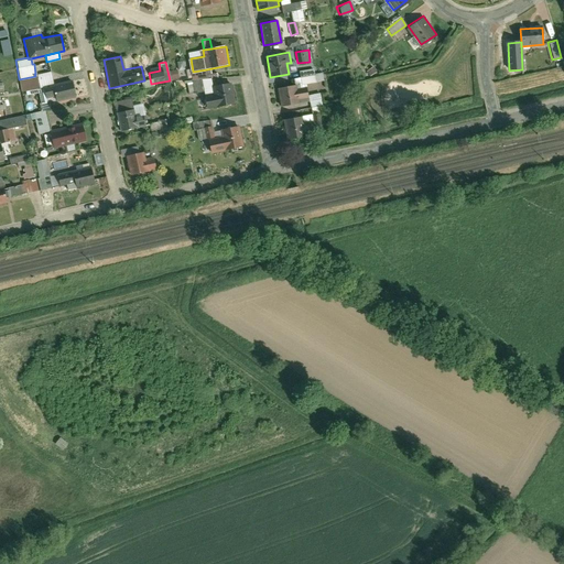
[(208,78),(206,69),(193,72),(194,79),(208,78)]
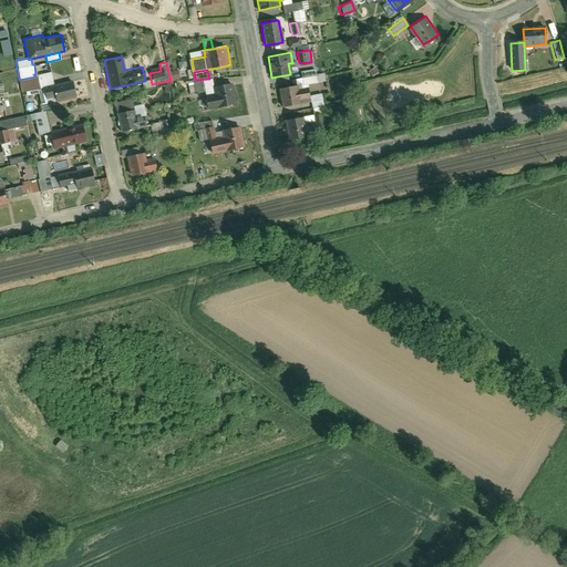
[(42,85),(52,83),(50,71),(35,74),(34,74),(35,76),(38,88),(42,88),(42,85)]
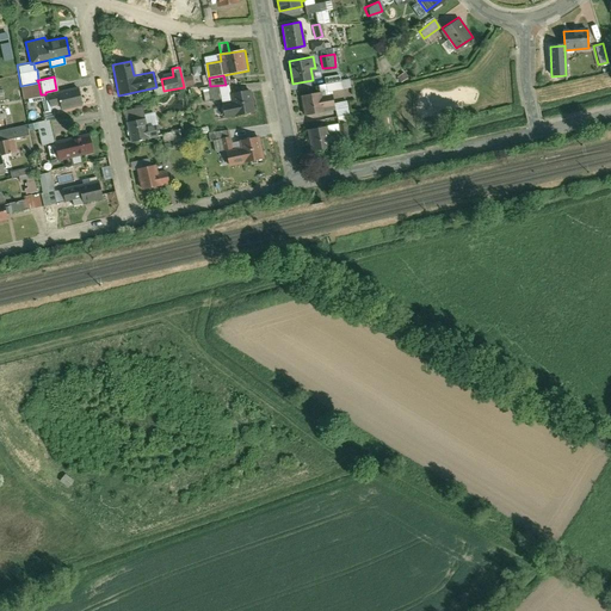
[(81,104),(78,86),(56,90),(45,92),(45,94),(49,111),(43,112),(44,119),(48,118),(54,117),(53,110),(81,104)]
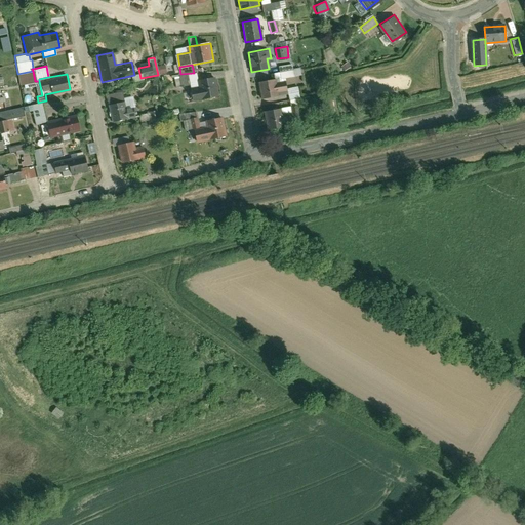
[(23,80),(24,88),(34,86),(32,78),(23,80)]
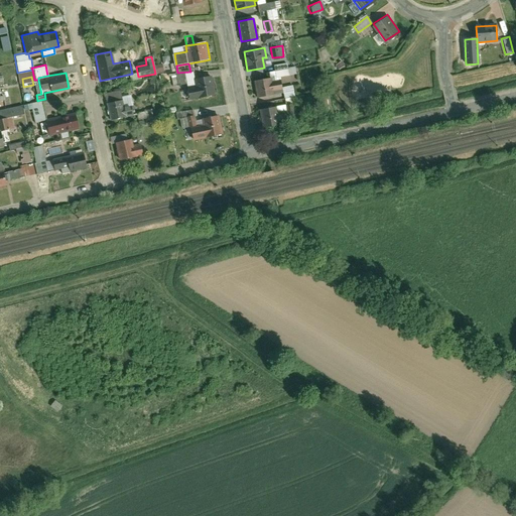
[(216,95),(212,77),(196,79),(198,86),(187,88),(189,100),(216,95)]
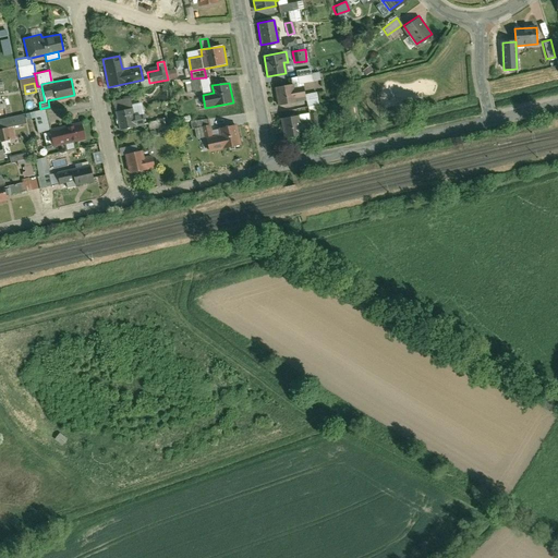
[(273,85),(276,105),(294,101),(293,98),(304,96),(302,84),(291,86),(290,83),(273,85)]
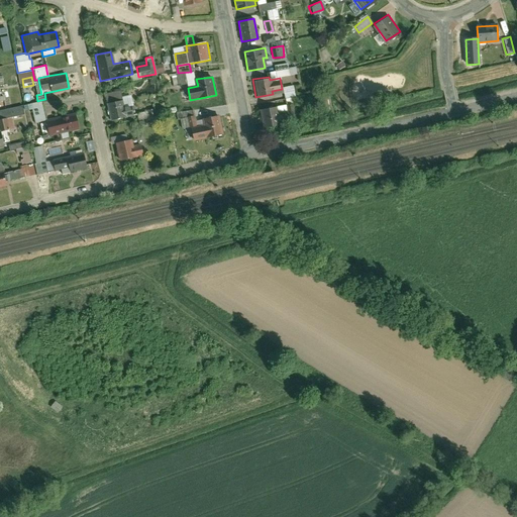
[(104,93),(109,119),(123,116),(123,114),(131,112),(130,104),(122,105),(119,90),(104,93)]
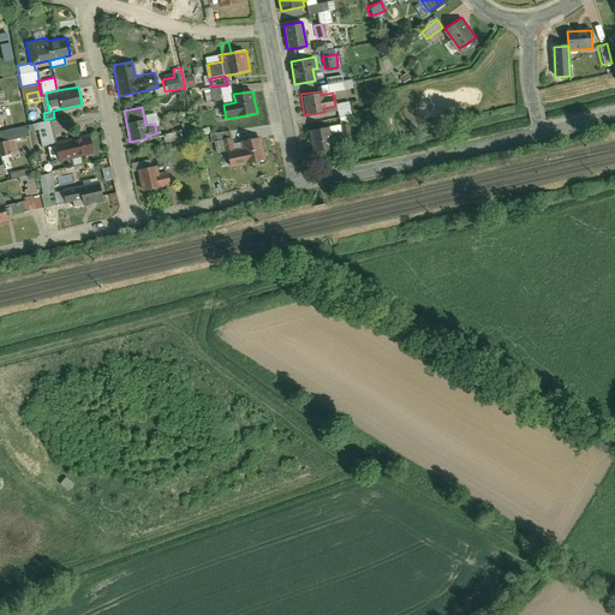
[(54,141),(48,119),(45,120),(35,123),(40,145),(53,142),(53,141),(54,141)]
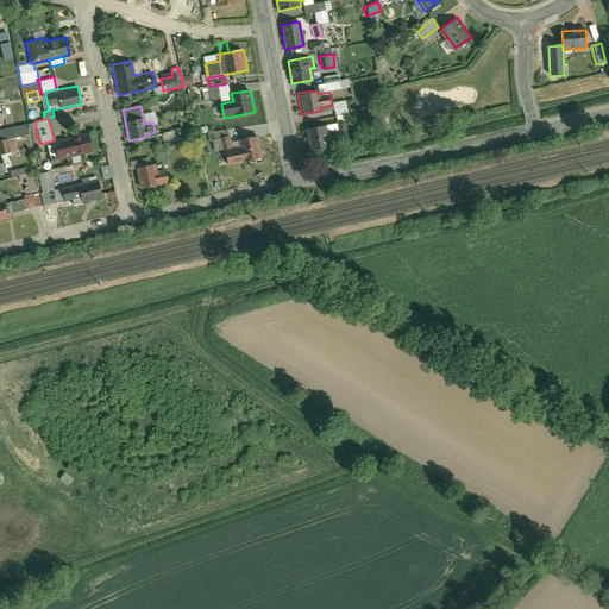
[(0,129),(0,149),(1,154),(12,151),(8,138),(29,133),(27,124),(0,129)]
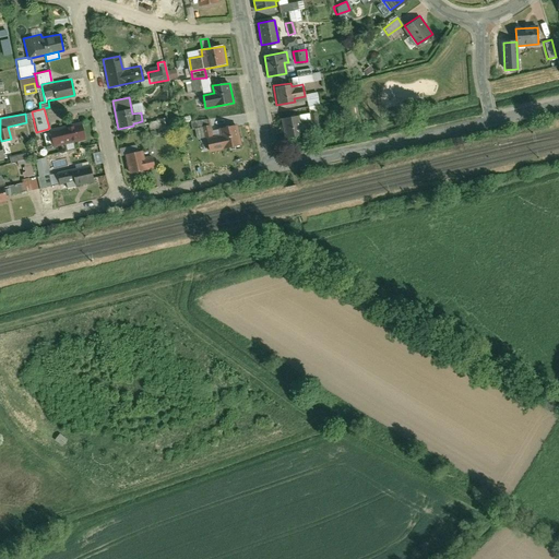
[(280,117),(284,140),(309,134),(307,120),(298,122),(296,114),(280,117)]
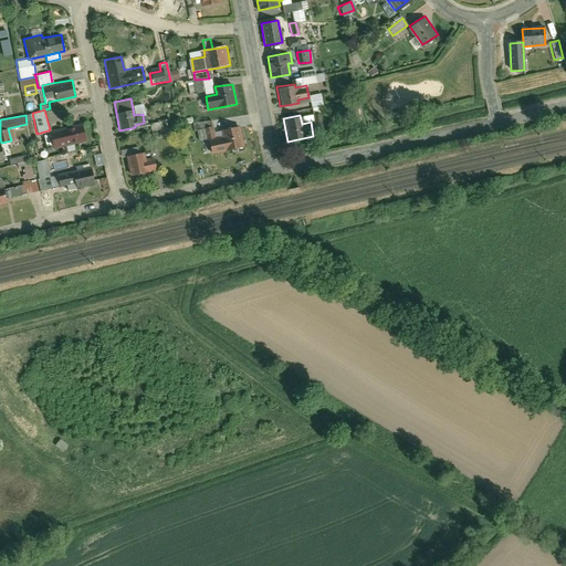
[(207,128),(208,139),(217,137),(213,119),(199,123),(200,129),(207,128)]
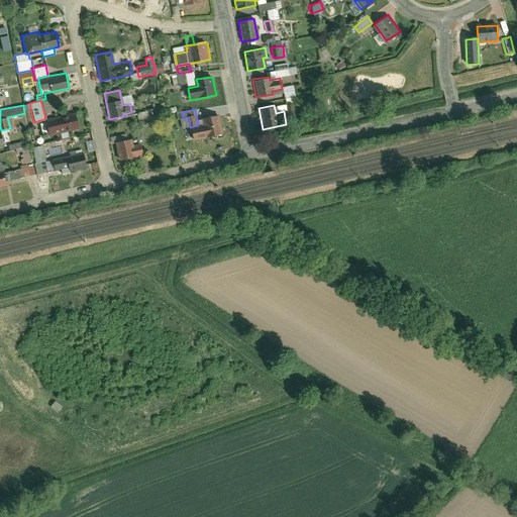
[(146,110),(136,113),(137,120),(148,117),(146,110)]
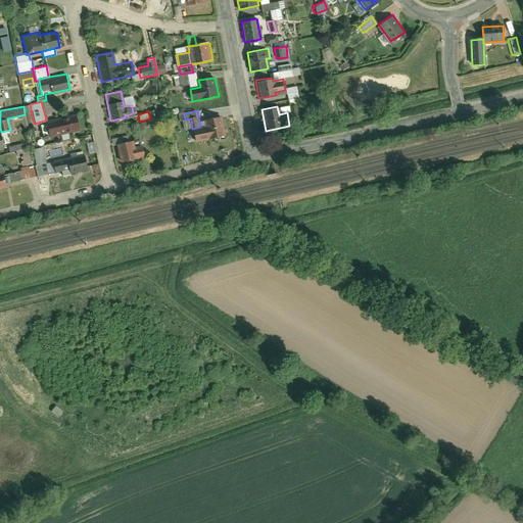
[(79,130),(75,112),(46,120),(45,120),(45,121),(49,137),(79,130)]
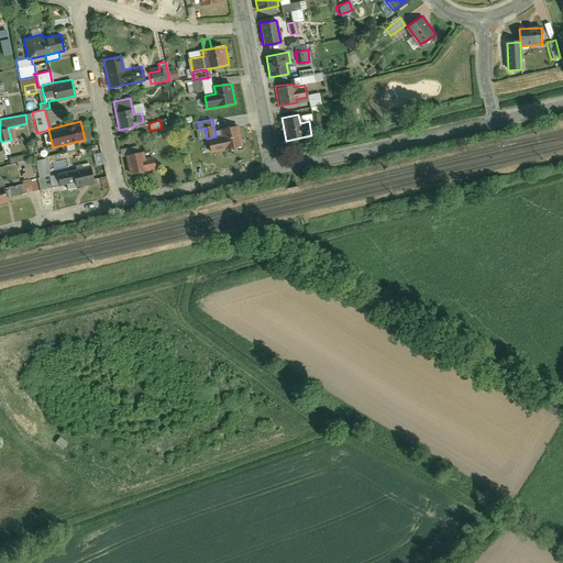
[(243,147),(240,127),(221,130),(222,138),(209,140),(211,153),(243,147)]
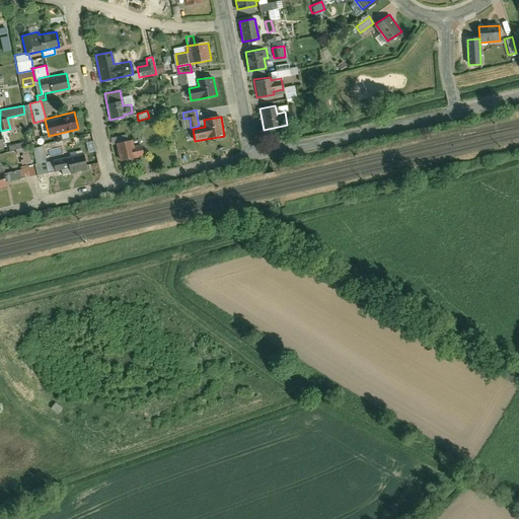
[(132,144),(131,139),(116,142),(119,160),(134,157),(134,156),(142,154),(140,143),(132,144)]
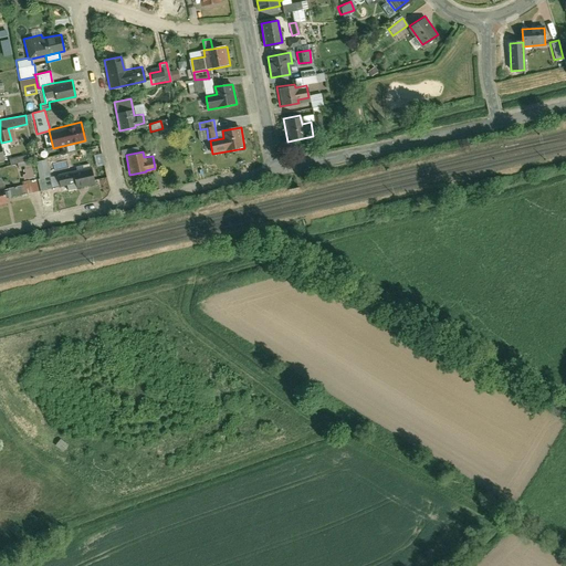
[(91,165),(55,174),(59,186),(63,185),(65,190),(95,182),(91,165)]
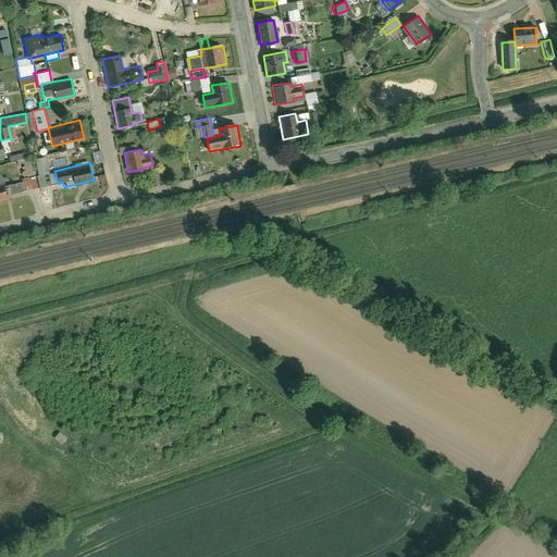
[(21,165),(22,176),(32,176),(31,165),(21,165)]
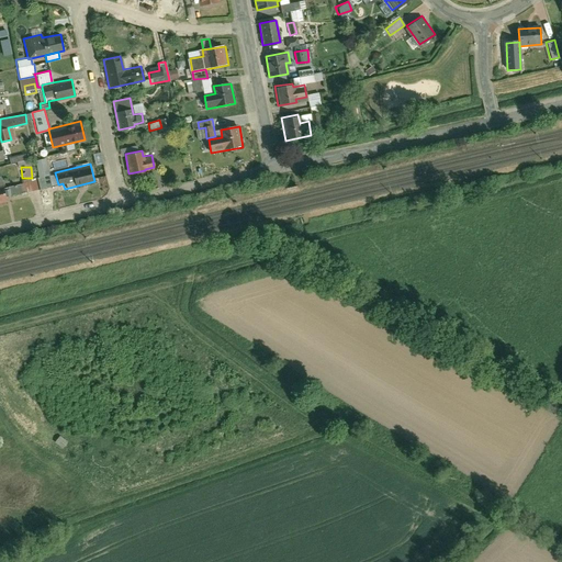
[(36,177),(38,189),(52,187),(48,175),(36,177)]
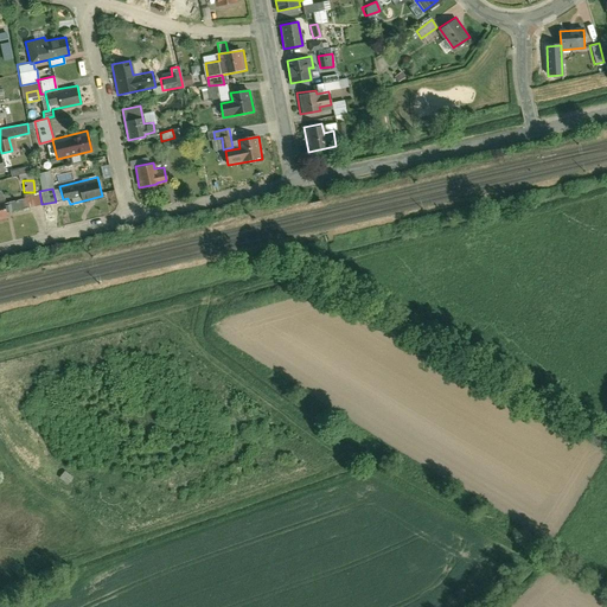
[(8,200),(11,210),(25,206),(24,198),(8,200)]
